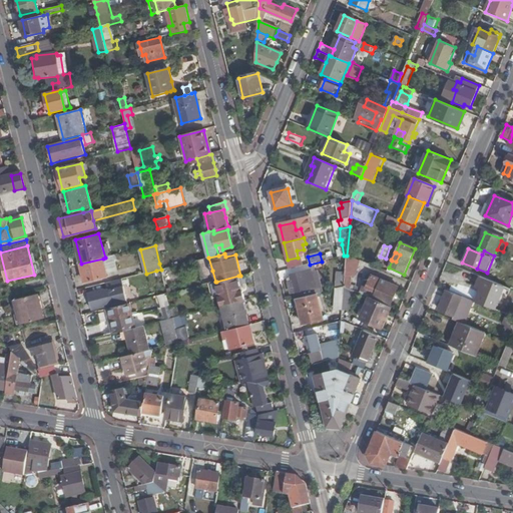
[(103,259),(107,275),(118,272),(114,255),(105,258),(103,259)]
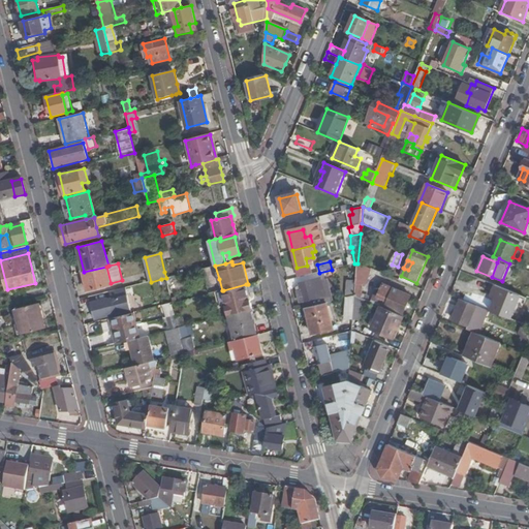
[(366,284),(371,269),(363,266),(358,263),(356,284),(366,284)]
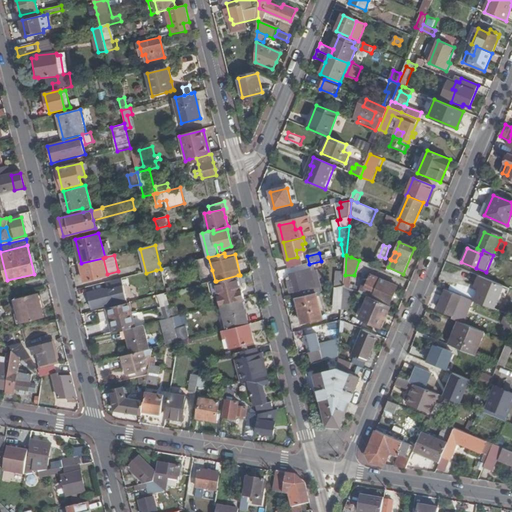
[(81,263),(80,264),(84,281),(107,276),(107,274),(103,258),(81,263)]
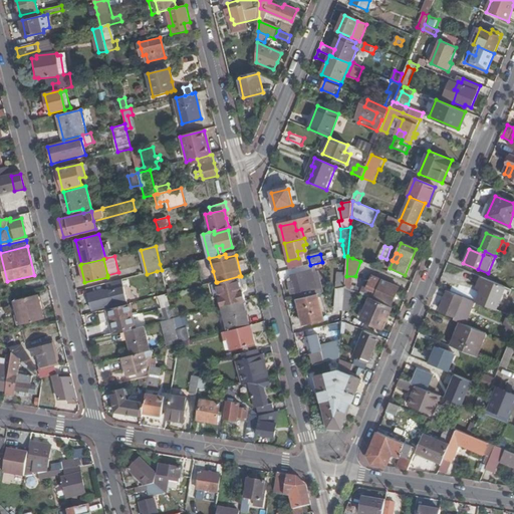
[(162,270),(157,271),(159,282),(165,281),(162,270)]
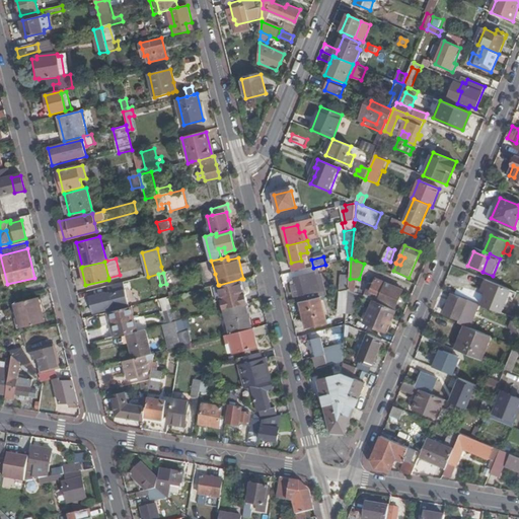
[(209,275),(212,287),(218,285),(215,274),(209,275)]
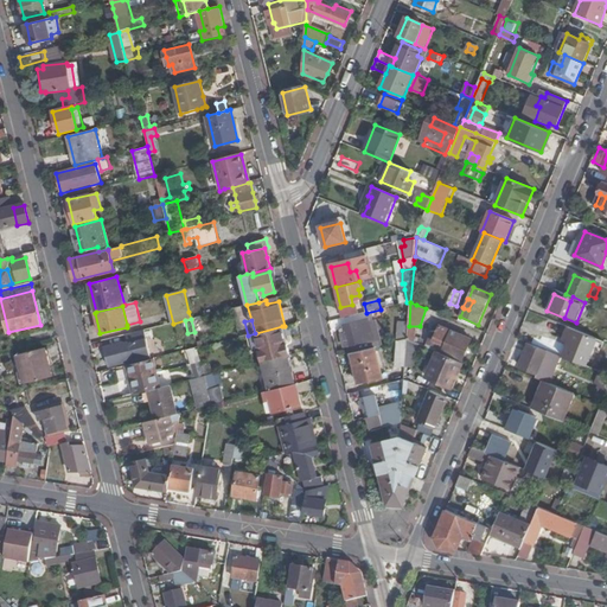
[(352,353),(375,349),(371,333),(369,321),(357,324),(346,327),(352,353)]
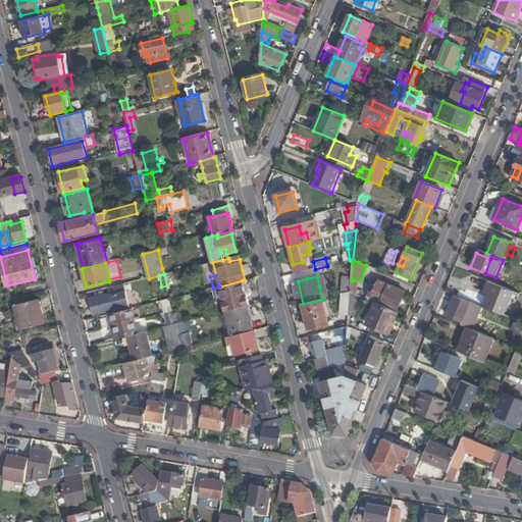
[(247,295),(243,280),(220,286),(224,301),(247,295)]
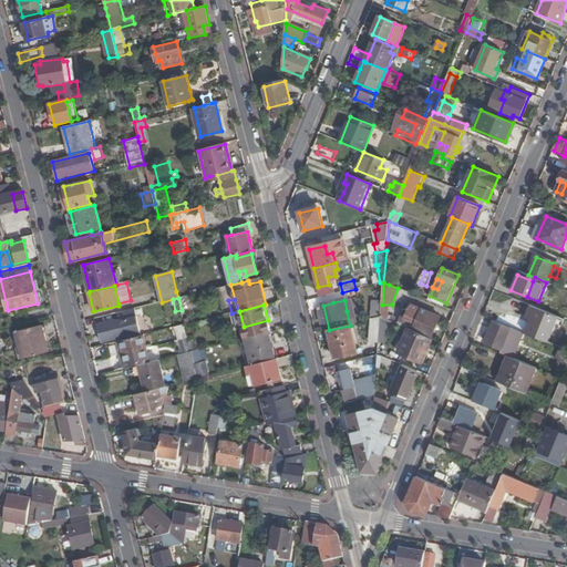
[(413,330),(431,338),(439,317),(412,306),(406,318),(402,316),(400,321),(409,326),(411,320),(415,323),(413,330)]
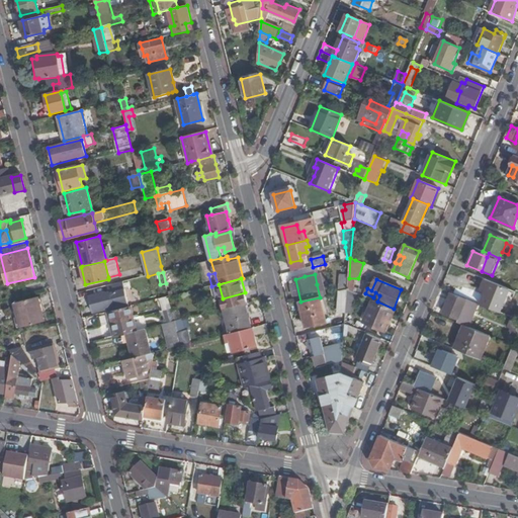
[(509,288),(486,279),(481,291),(485,293),(480,305),(500,313),(509,288)]
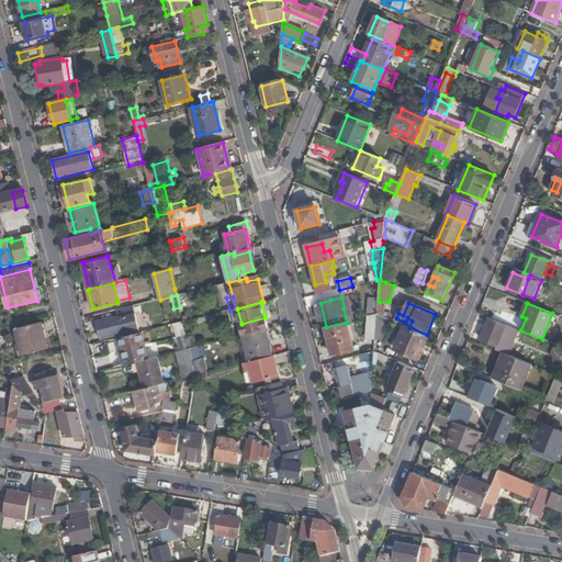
[(131,307),(117,311),(120,317),(114,318),(119,335),(120,337),(139,333),(133,306),(131,307)]
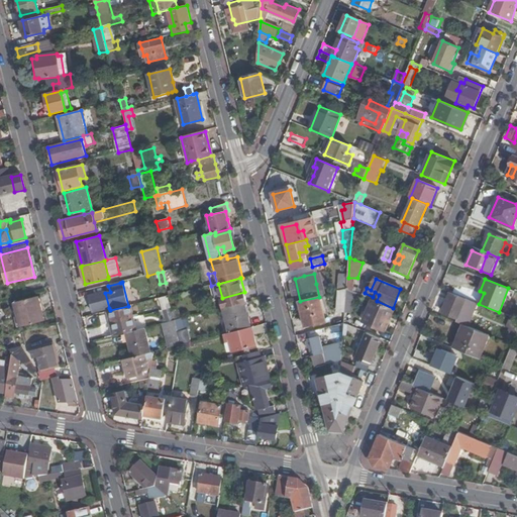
[(217,284),(211,286),(214,300),(222,298),(218,284),(217,284)]
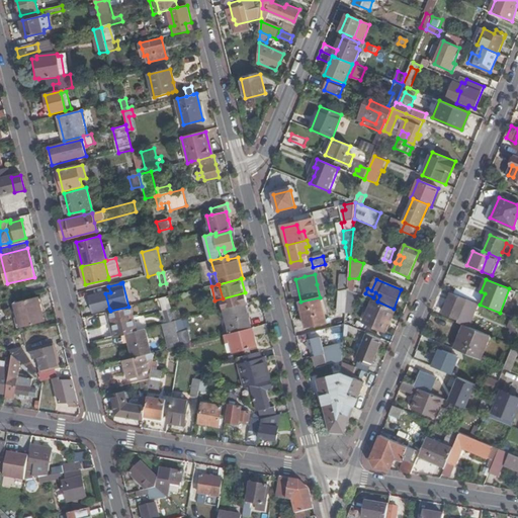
[(339,312),(346,312),(348,289),(339,292),(339,312)]
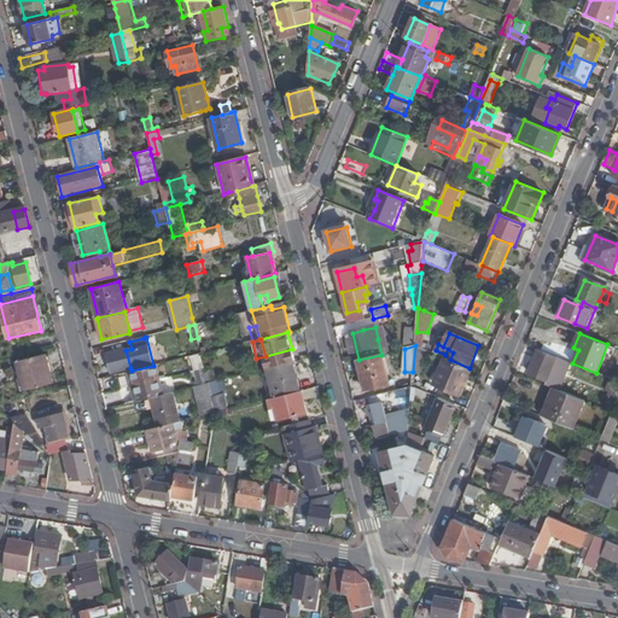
[(126,349),(106,354),(111,373),(130,368),(126,350),(126,349)]
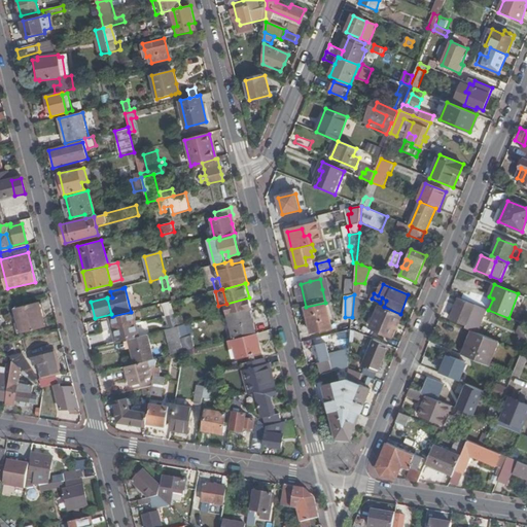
[(467,323),(475,306),(459,300),(452,317),(467,323)]
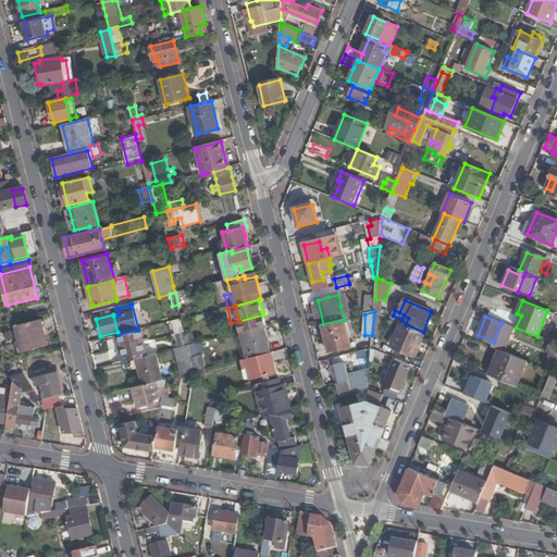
[(169,322),(172,335),(175,334),(185,332),(183,322),(182,319),(169,322)]
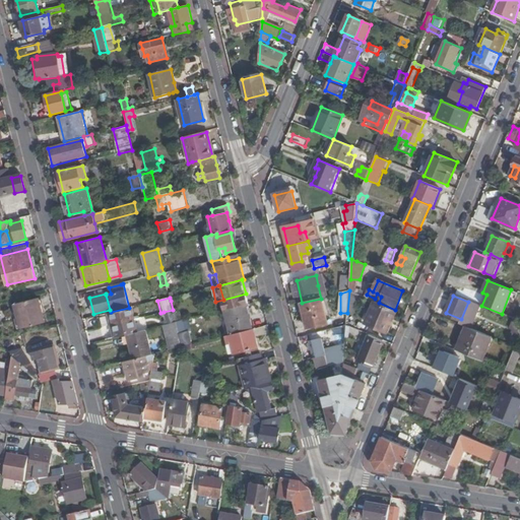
[(46,323),(40,299),(14,305),(20,329),(46,323)]
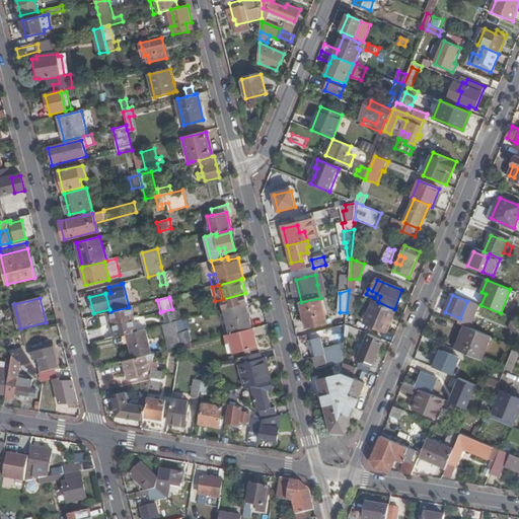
[(172,309),(175,322),(182,320),(177,298),(170,300),(172,309)]
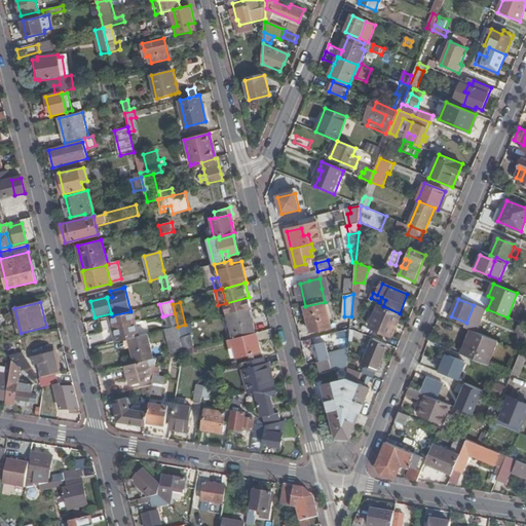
[(305,306),(304,307),(309,331),(330,327),(325,302),(305,306)]
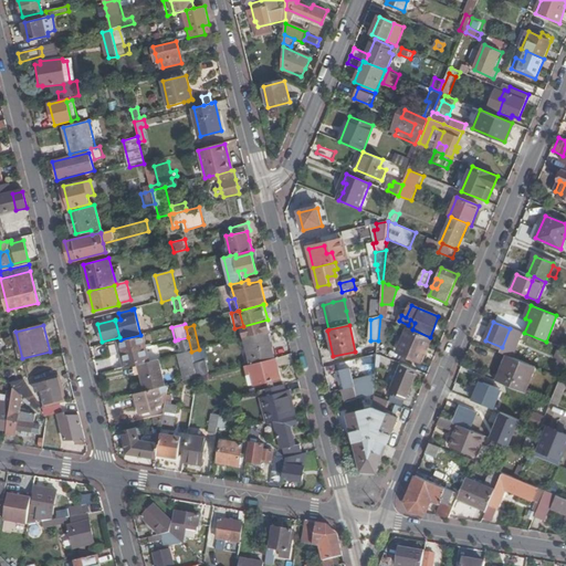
[(421,362),(431,337),(430,337),(412,329),(408,327),(398,352),(421,362)]
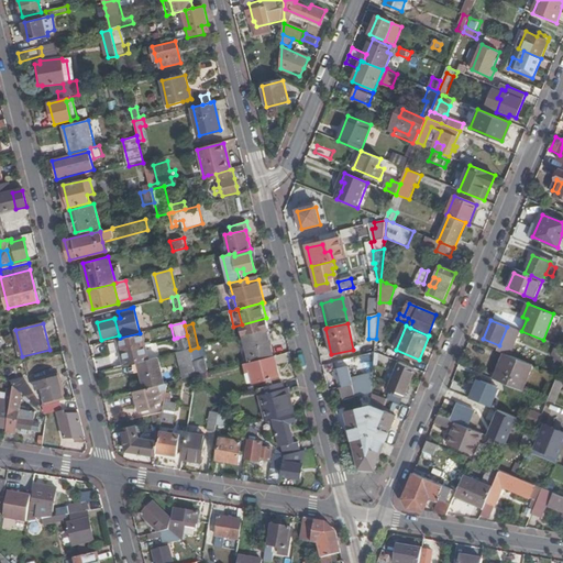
[(250,363),(273,356),(266,330),(243,337),(250,363)]
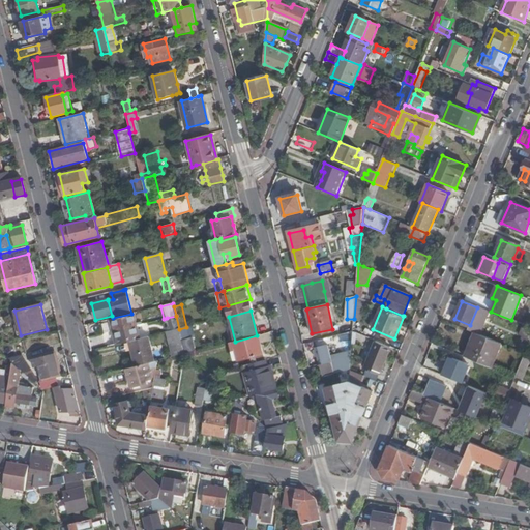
[(131,314),(113,318),(114,323),(116,331),(139,325),(136,313),(131,314)]
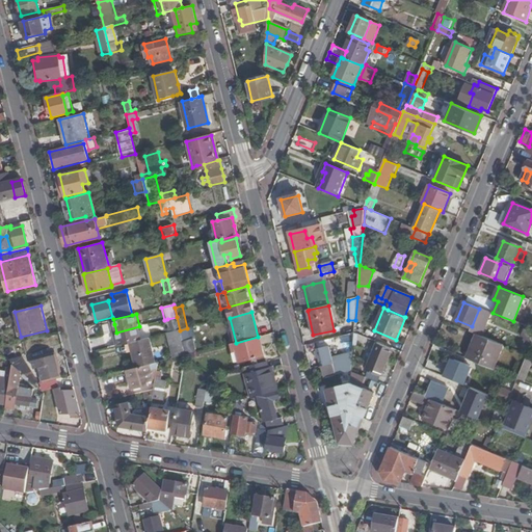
[(167,319),(170,333),(180,330),(177,317),(167,319)]
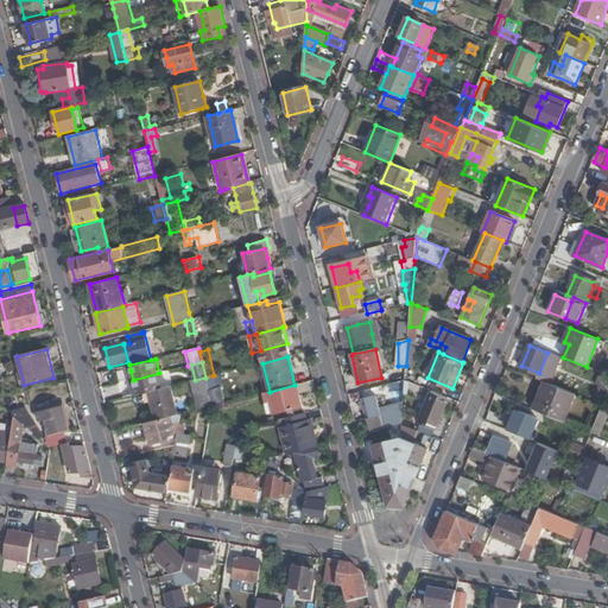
[(248,366),(239,369),(239,371),(228,373),(232,382),(241,380),(244,387),(253,385),(248,366)]
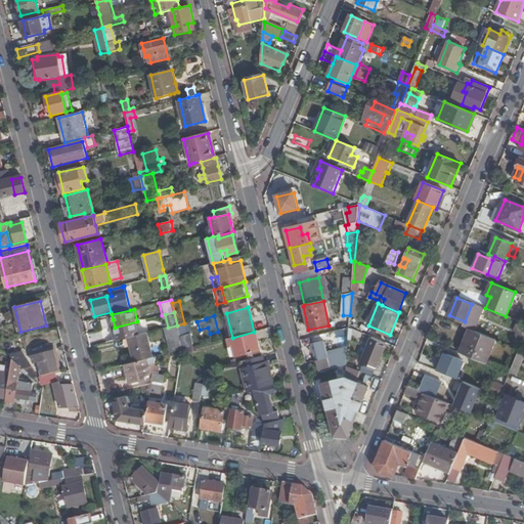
[(105,320),(107,329),(115,328),(113,319),(105,320)]
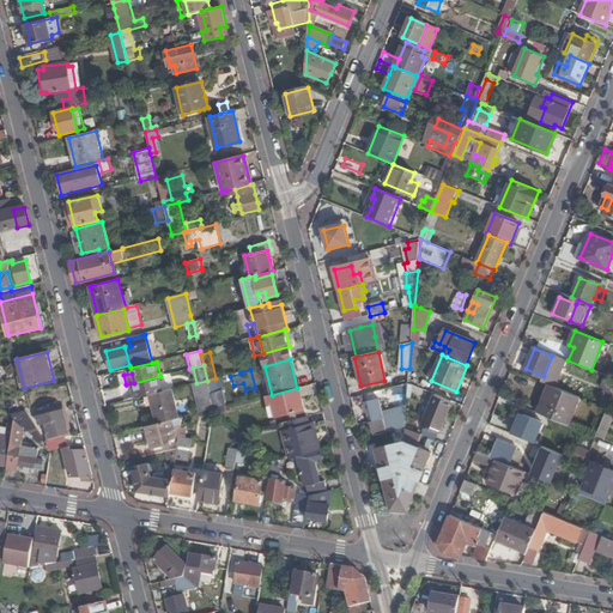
[(216,378),(207,381),(216,410),(228,406),(223,384),(229,382),(228,375),(216,378)]
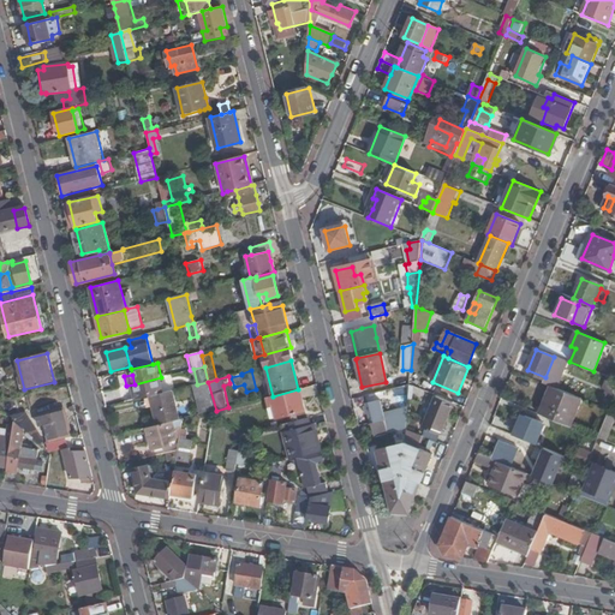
[(135,384),(138,400),(151,396),(165,393),(161,377),(135,384)]
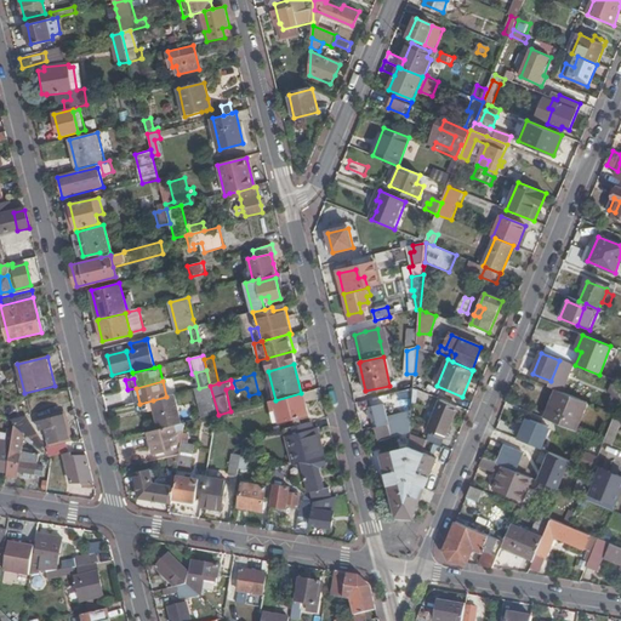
[(195,389),(204,419),(217,415),(218,415),(210,386),(199,388),(195,389)]
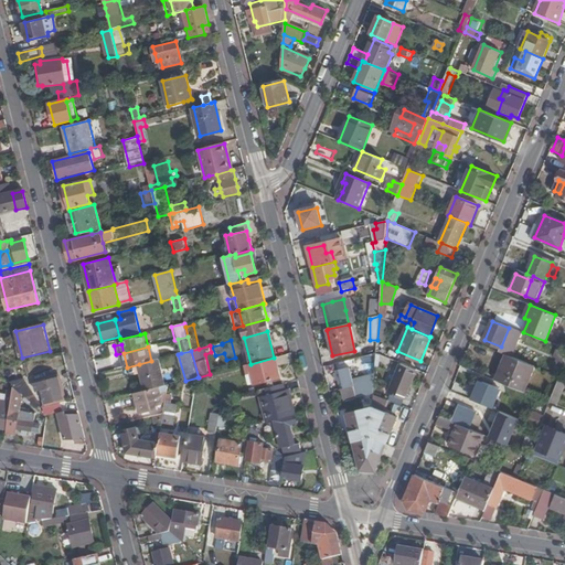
[(290,364),(287,355),(274,358),(251,364),(249,364),(254,383),(269,380),(273,380),(274,382),(281,380),(277,368),(290,364)]
